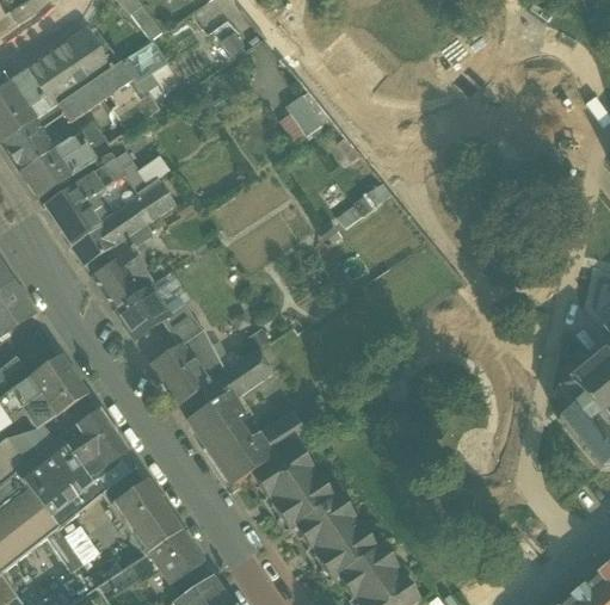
[(121,0),(130,13),(142,5),(137,0),(121,0)]
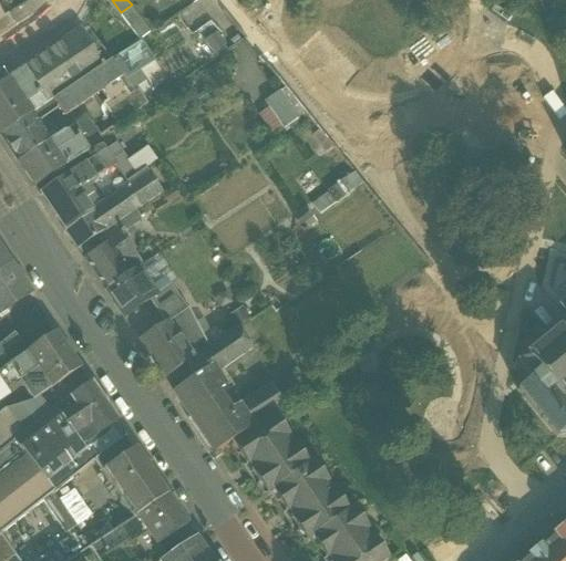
[(150,29),(132,4),(121,12),(140,37),(150,29)]
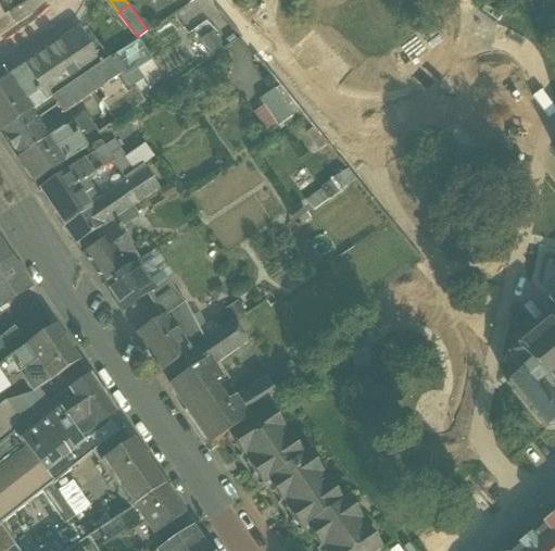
[(3,15),(0,17),(0,32),(15,22),(9,11),(2,14),(3,15)]
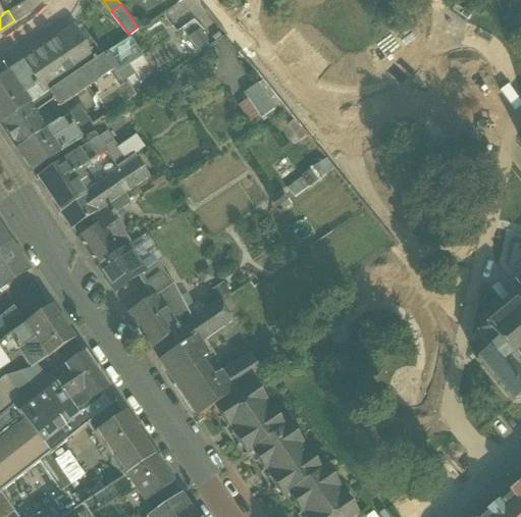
[(73,24),(21,59),(22,60),(44,92),(50,88),(71,73),(96,57),(73,24)]
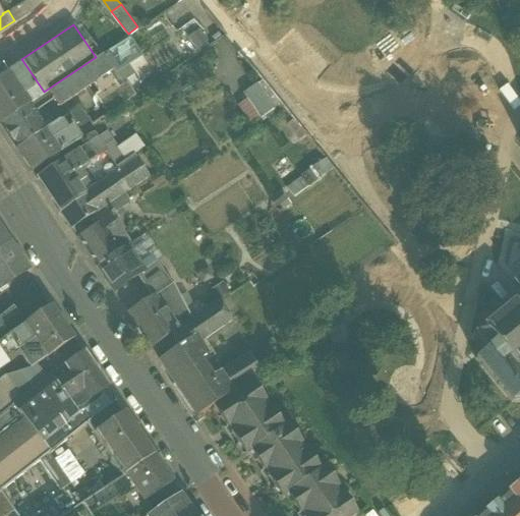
[(204,24),(189,32),(194,45),(210,39),(204,24)]
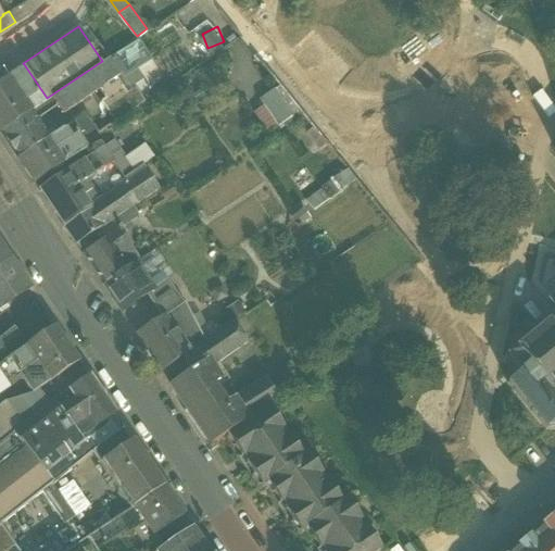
[(139,36),(110,55),(115,57),(122,65),(121,71),(127,80),(138,74),(133,66),(151,53),(139,36)]
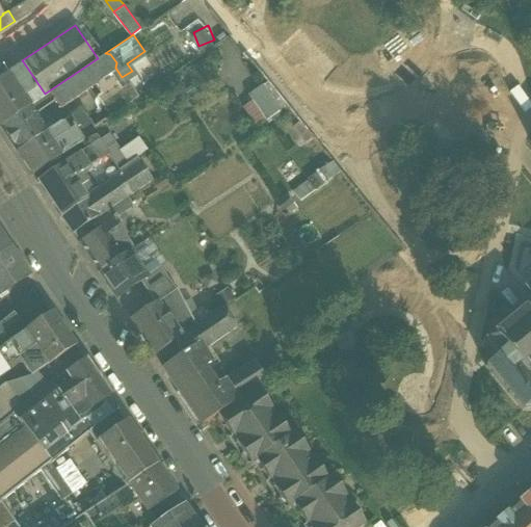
[(144,51),(127,63),(132,71),(122,77),(132,94),(139,89),(155,67),(144,51)]
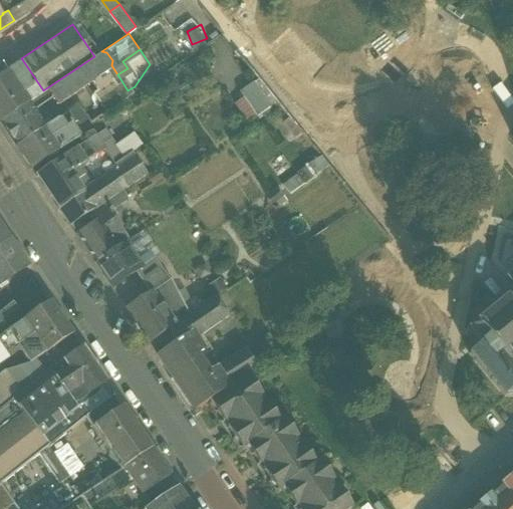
[(70,72),(49,86),(43,90),(29,100),(34,107),(53,94),(58,102),(91,79),(111,65),(112,60),(106,52),(101,51),(94,56),(70,72)]
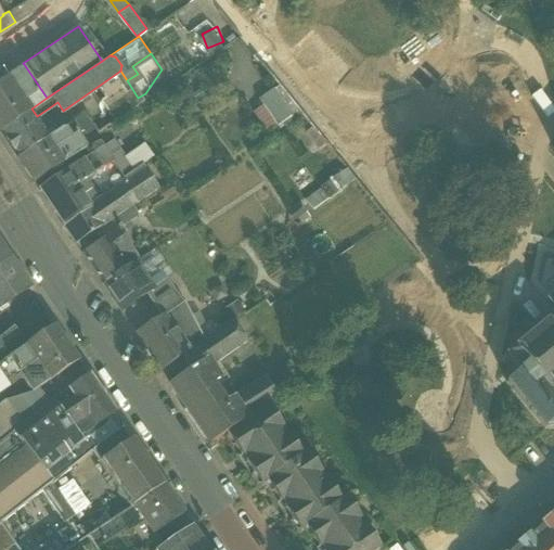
[(47,98),(24,64),(8,75),(31,109),(47,98)]
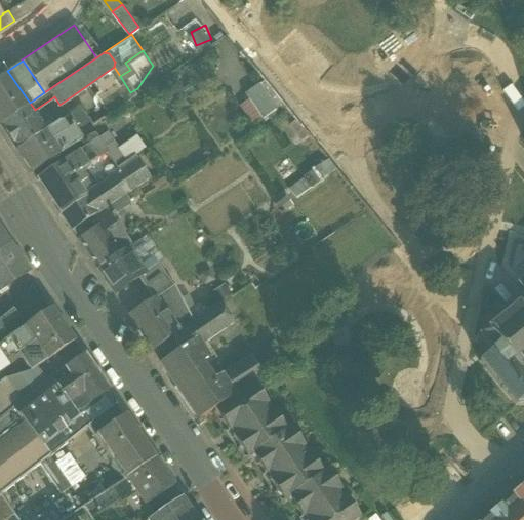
[(114,67),(93,81),(99,90),(95,93),(109,112),(132,95),(130,92),(120,76),(114,67)]
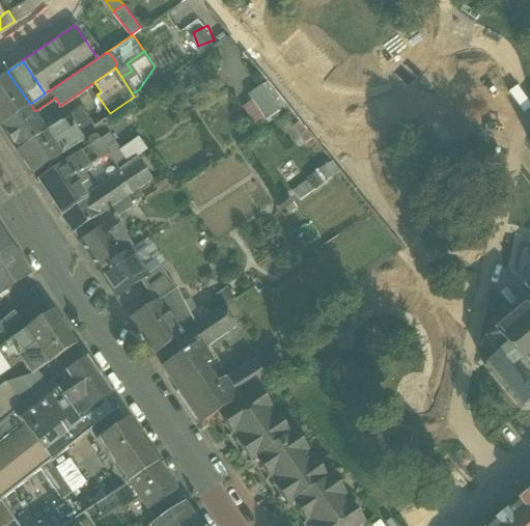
[(0,123),(30,104),(7,72),(0,76),(0,123)]
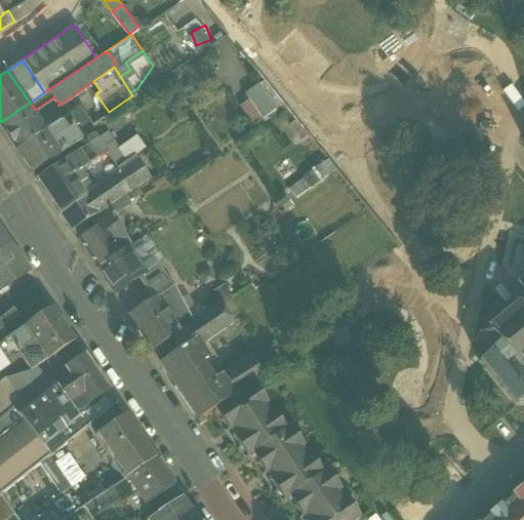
[(278,106),(260,81),(246,91),(264,116),(278,106)]
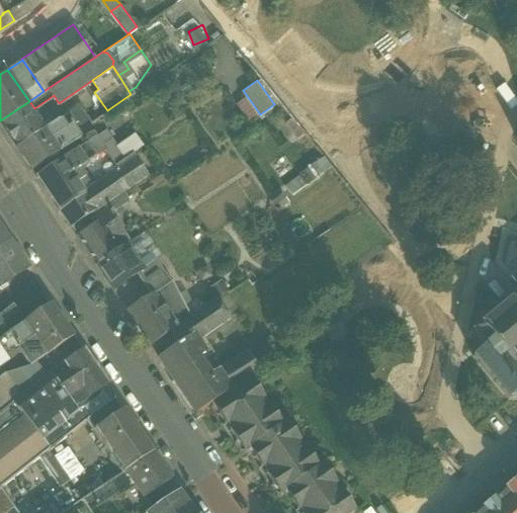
[(29,101),(0,120),(0,121),(16,145),(46,125),(34,108),(29,101)]
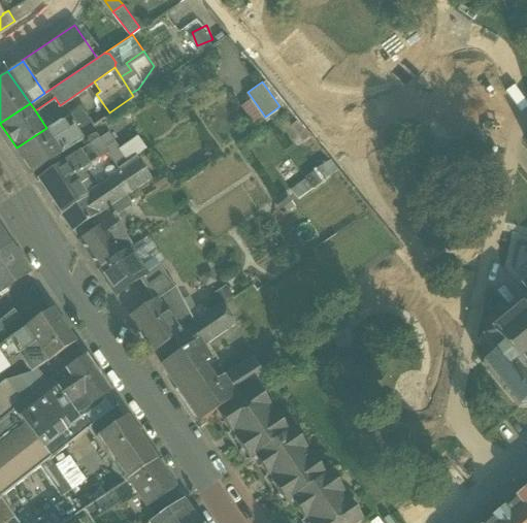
[(80,106),(71,112),(77,123),(80,121),(84,125),(88,122),(86,118),(87,117),(80,106)]
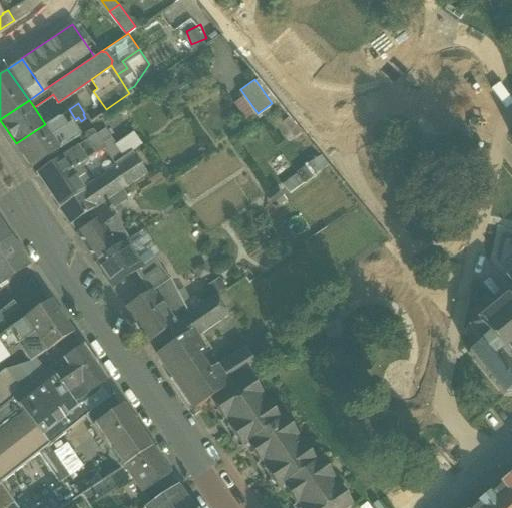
[(58,116),(51,120),(45,124),(52,134),(64,126),(58,116)]
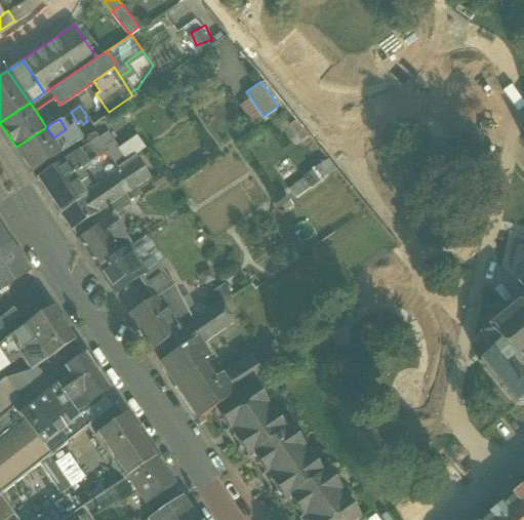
[(66,129),(53,137),(62,150),(81,137),(73,124),(66,129)]
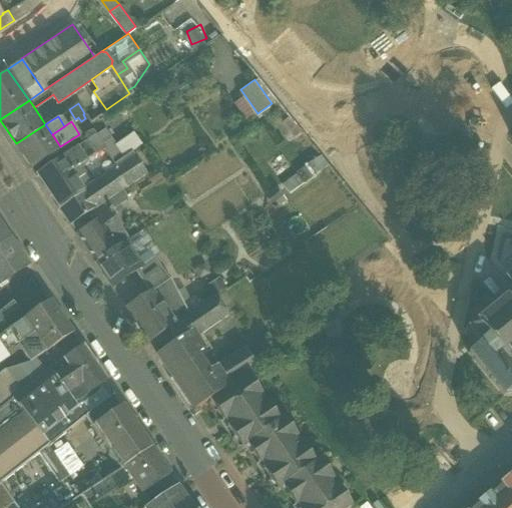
[(45,124),(16,143),(31,165),(60,146),(52,134),(45,124)]
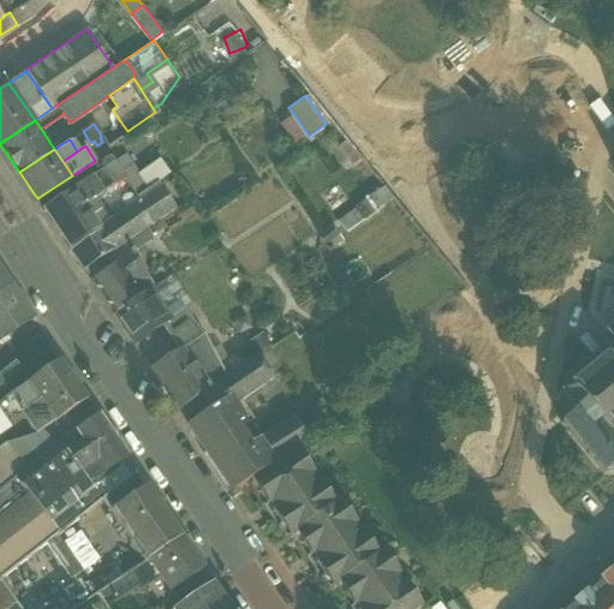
[(138,172),(125,154),(117,160),(124,173),(137,195),(148,186),(138,172)]
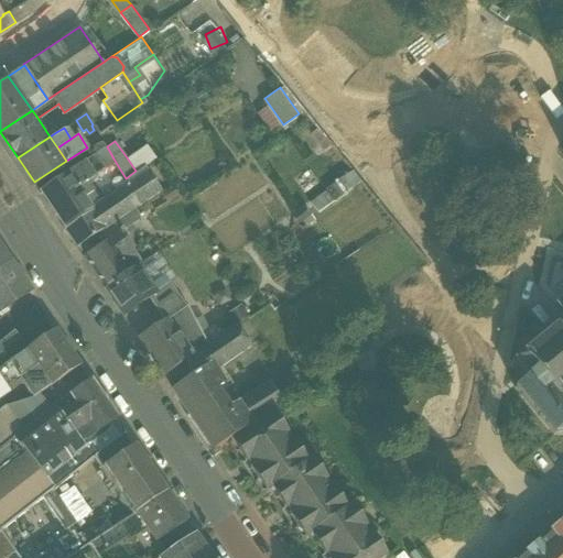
[(127,157),(136,171),(144,164),(155,156),(145,143),(127,157)]
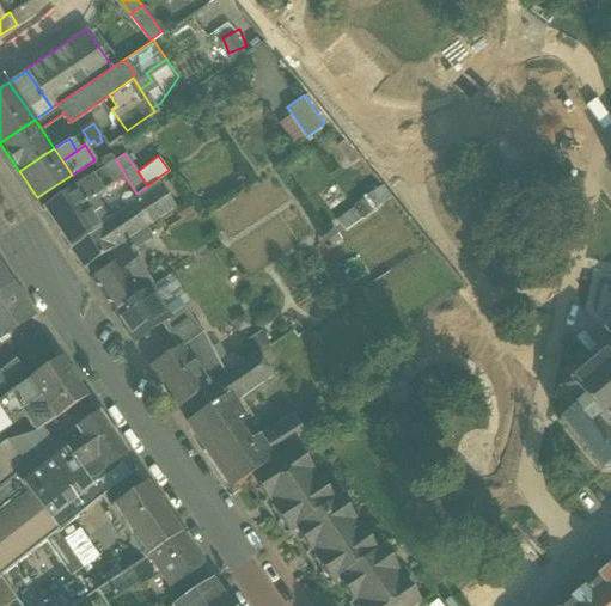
[(115,157),(91,173),(101,188),(123,172),(116,159),(115,157)]
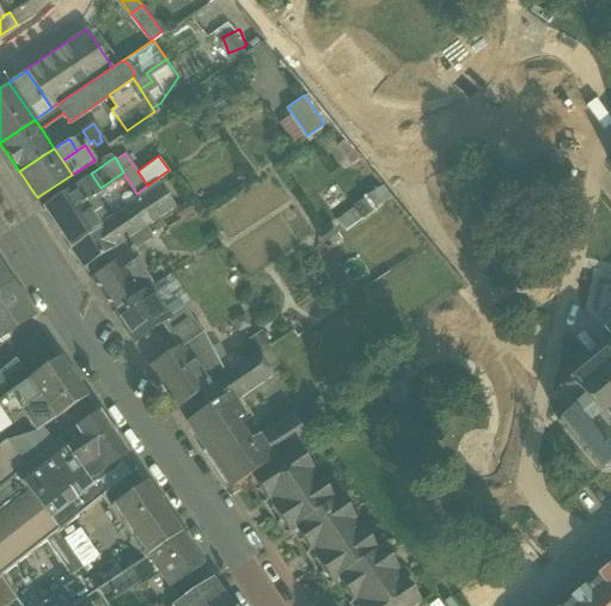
[(91,173),(72,185),(99,225),(109,218),(93,195),(102,190),(101,188),(91,173)]
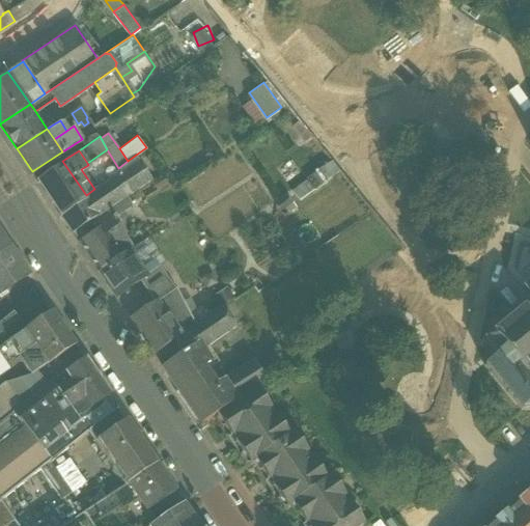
[(120,171),(133,190),(151,177),(136,155),(128,161),(118,168),(120,171)]
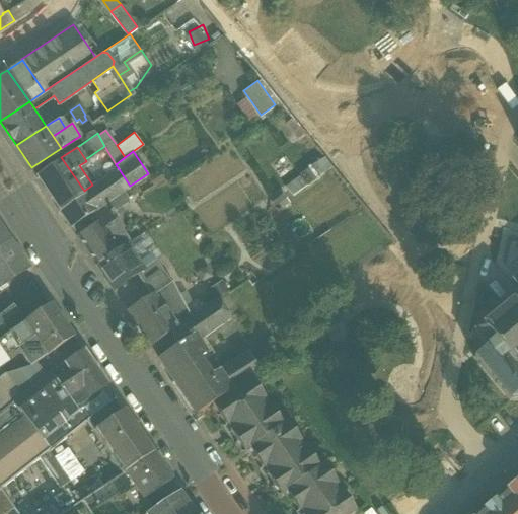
[(84,191),(61,157),(35,174),(60,209),(80,195),(85,192),(84,191)]
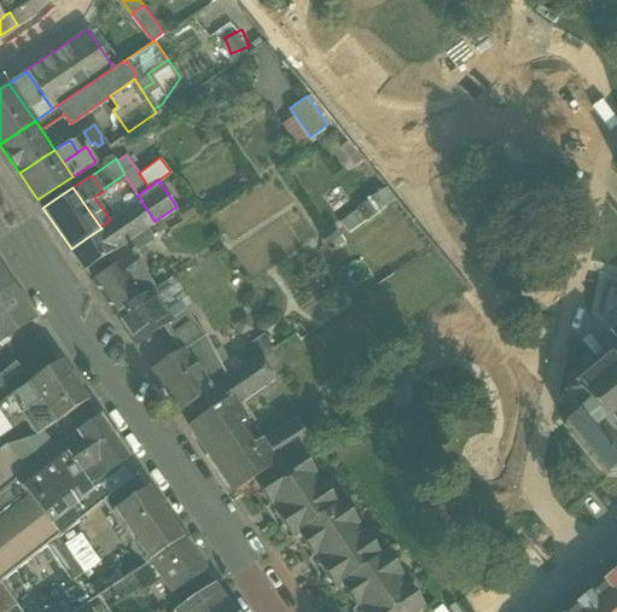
[(110,220),(100,227),(102,228),(95,232),(109,251),(124,240),(155,221),(140,199),(110,220)]
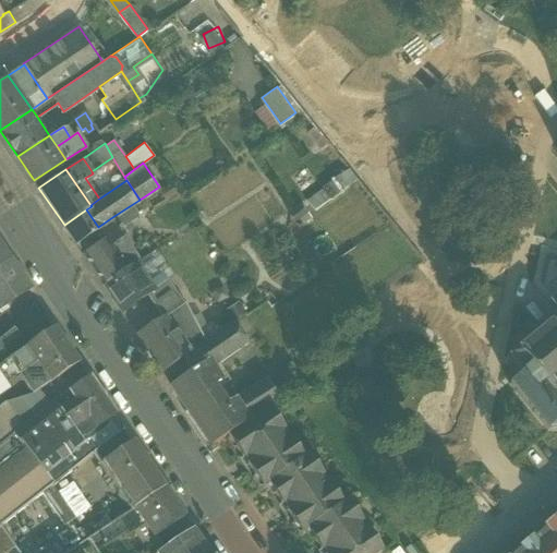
[(338,180),(325,189),(331,196),(343,188),(338,180)]
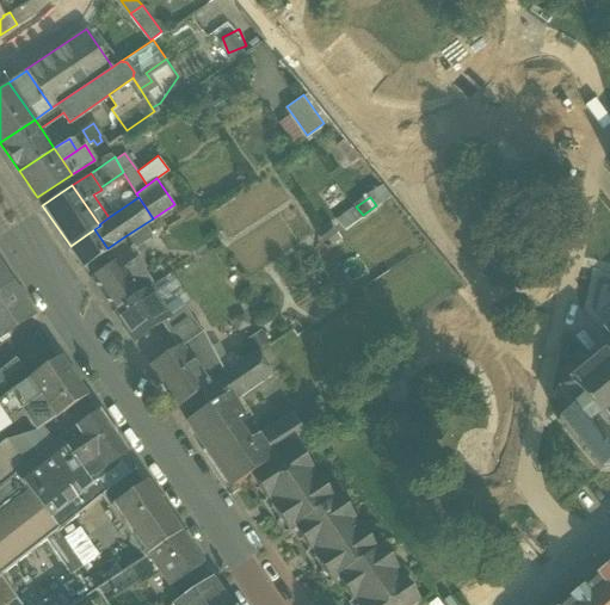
[(94,229),(71,246),(82,265),(84,265),(108,248),(94,229)]
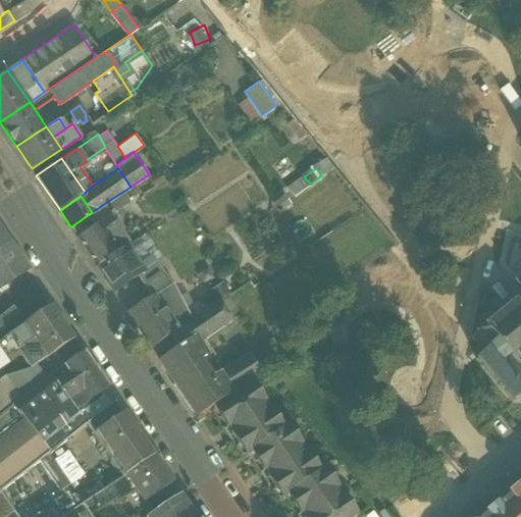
[(105,203),(92,212),(98,221),(77,236),(97,264),(126,243),(132,240),(112,213),(114,212),(112,210),(111,211),(105,203)]
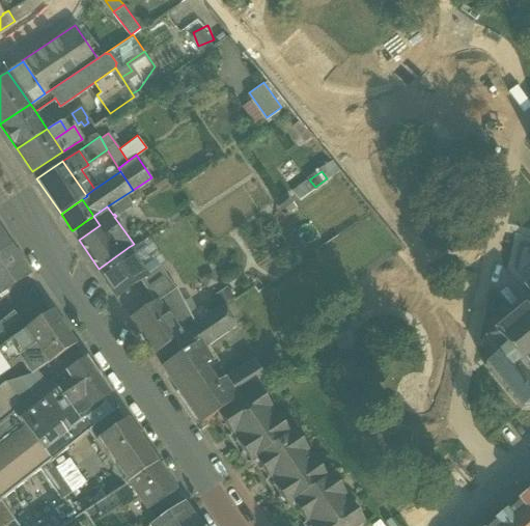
[(93,216),(73,230),(79,240),(100,225),(93,216)]
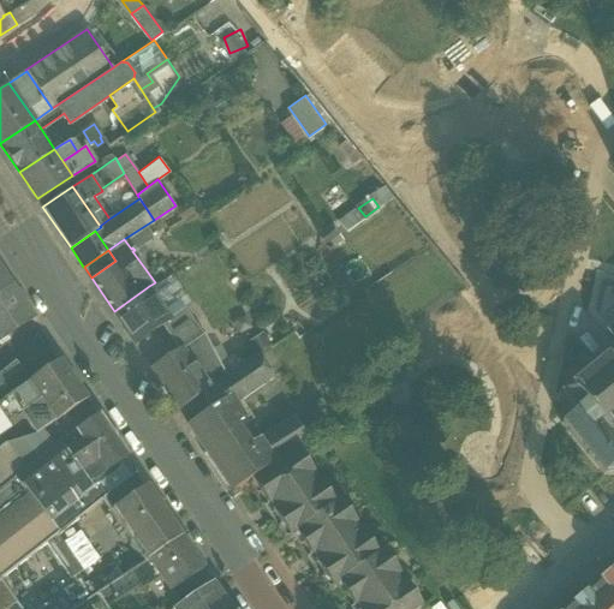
[(11,282),(0,267),(0,290),(11,284),(11,282)]
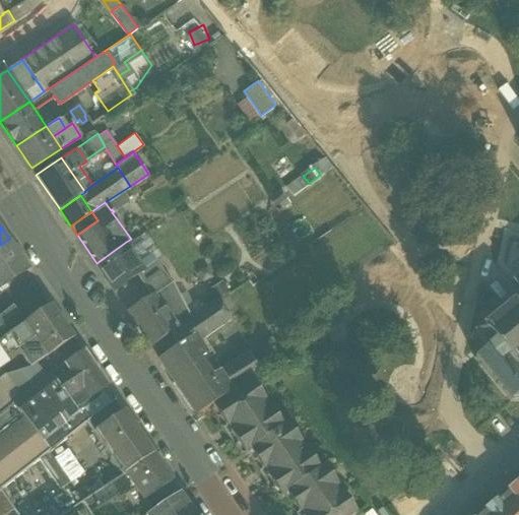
[(0,245),(0,284),(27,266),(9,239),(9,240),(0,245)]
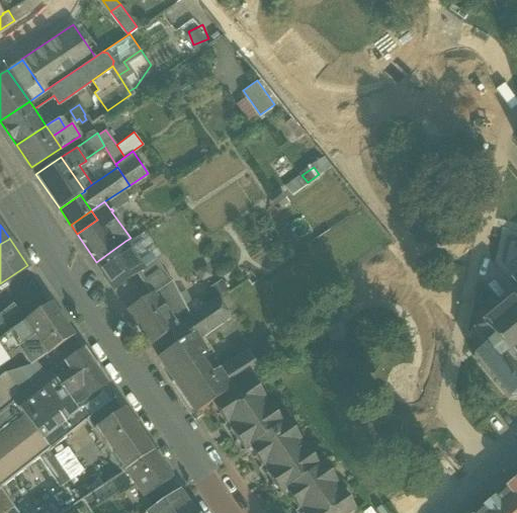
[(125,241),(96,262),(113,287),(137,271),(143,266),(143,265),(125,241)]
